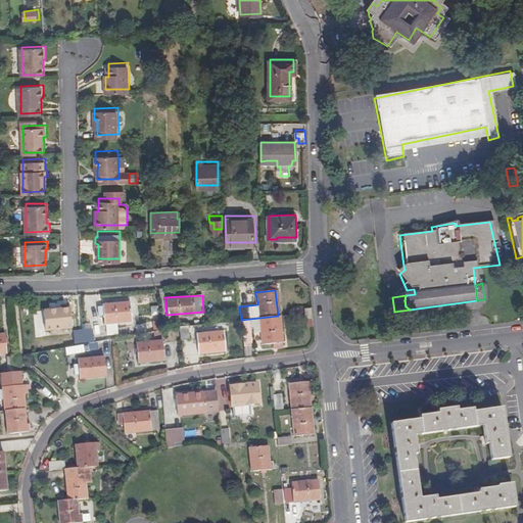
[(127,300),(101,302),(101,304),(95,304),(96,314),(102,313),(103,322),(130,319),(127,300)]
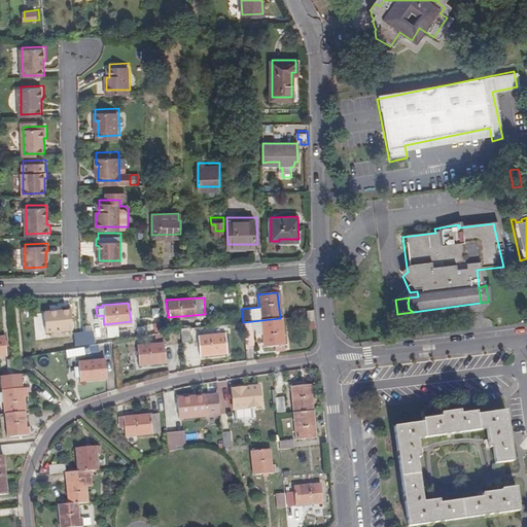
[(43,326),(71,324),(70,308),(41,310),(43,326)]
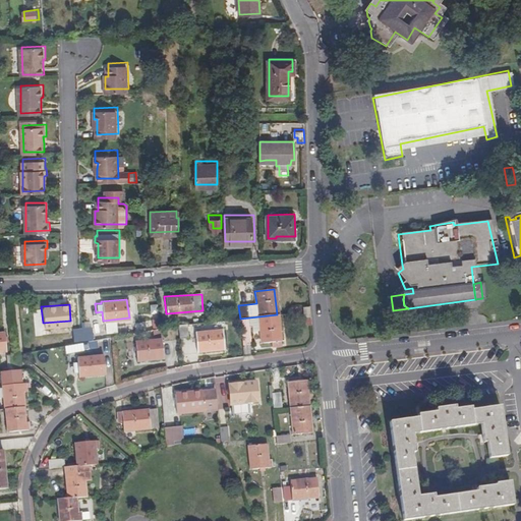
[(300,320),(299,312),(291,312),(292,321),(300,320)]
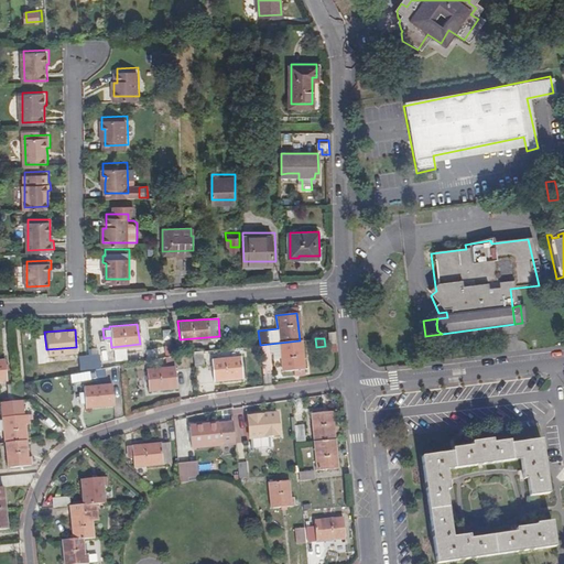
[(300,340),(260,345),(262,375),(272,373),(270,354),(272,353),(273,359),(280,358),(282,371),(293,369),(293,375),(303,373),(300,340)]
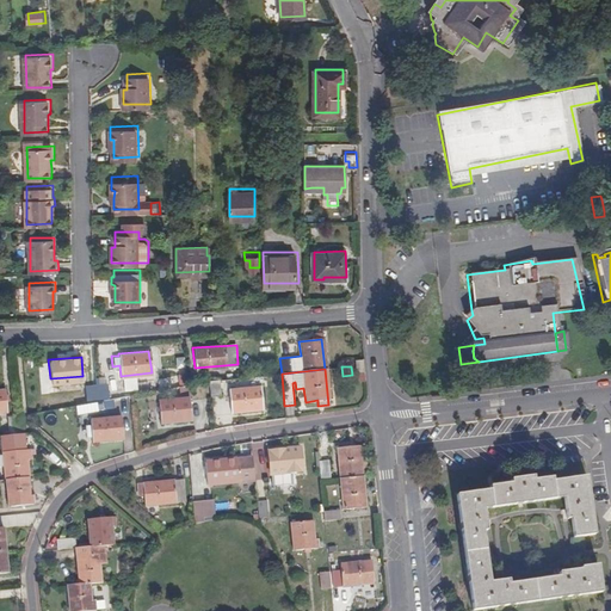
[(218,381),(209,382),(210,399),(221,397),(218,381)]
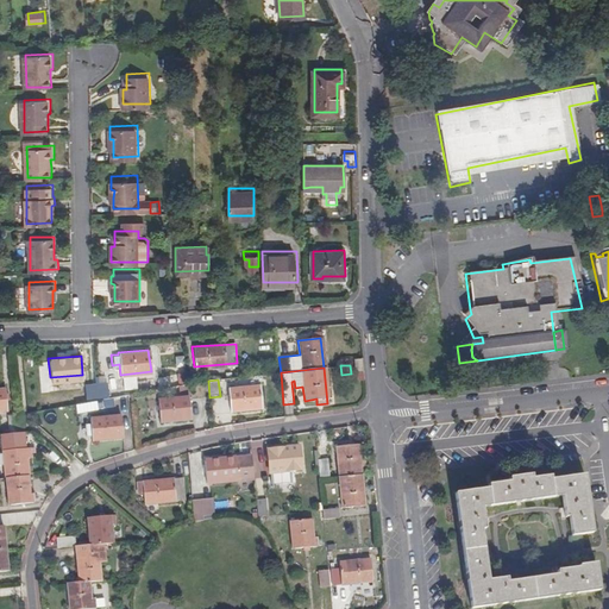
[(106,382),(95,383),(95,384),(96,399),(107,396),(106,382)]
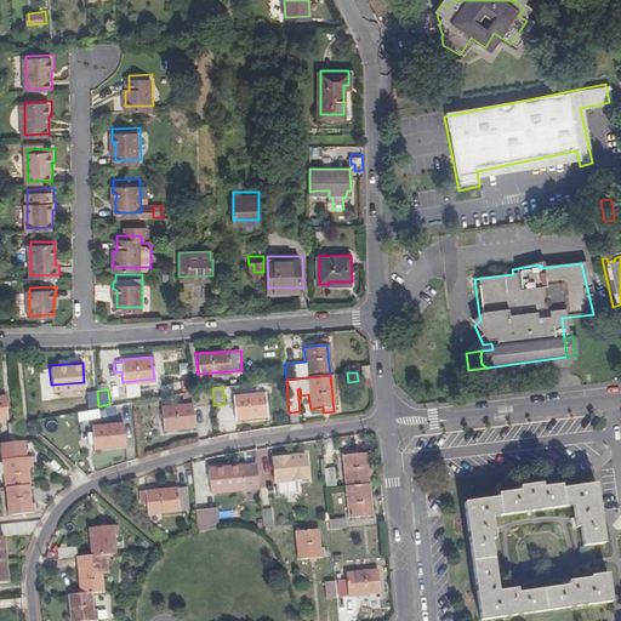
[(86,393),(87,408),(98,406),(97,392),(86,393)]
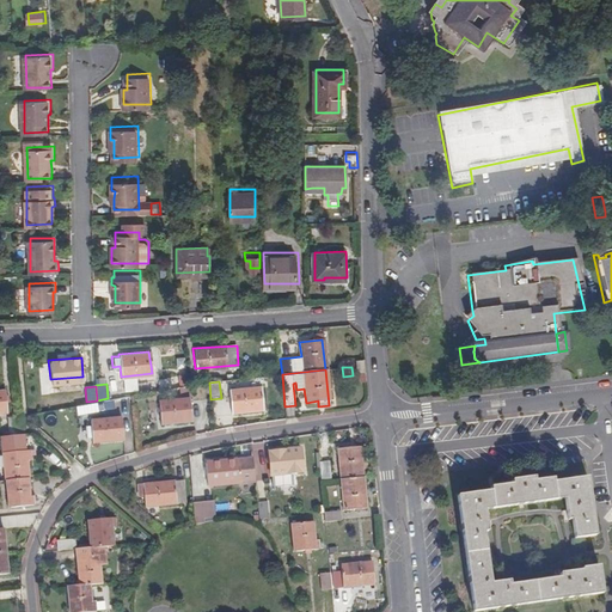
[(233,418),(267,415),(264,390),(231,393),(233,418)]
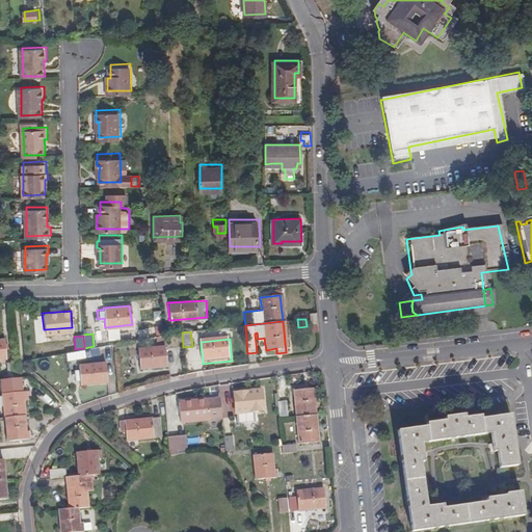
[(138,371),(166,368),(164,349),(136,352),(138,371)]
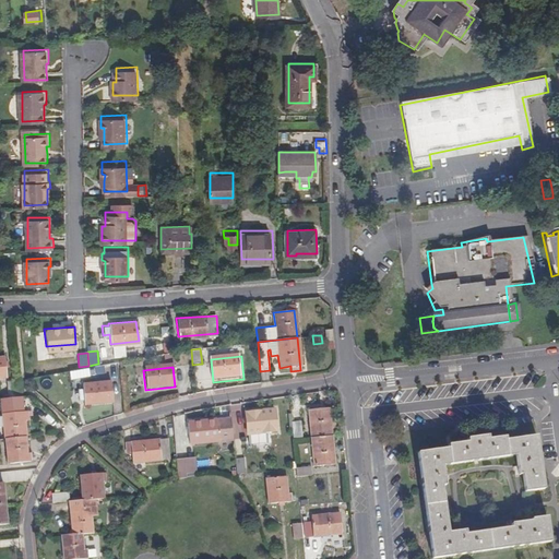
[(18,395),(16,380),(7,381),(8,396),(18,395)]
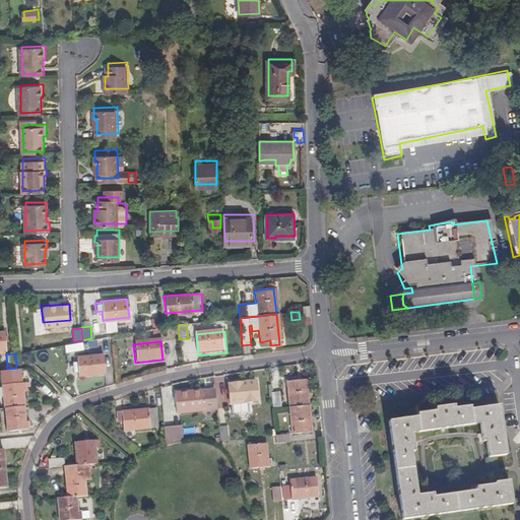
[(78,381),(106,378),(104,358),(76,361),(70,361),(71,371),(77,370),(78,381)]
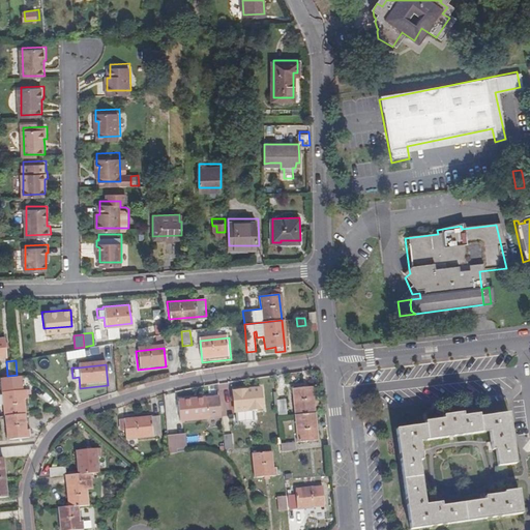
[(7,376),(3,376),(4,384),(8,384),(18,383),(17,375),(7,376)]
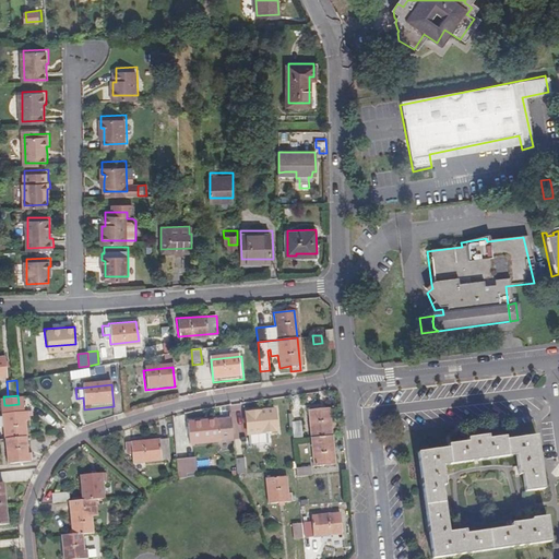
[(310,438),(331,437),(328,408),(308,409),(310,438)]
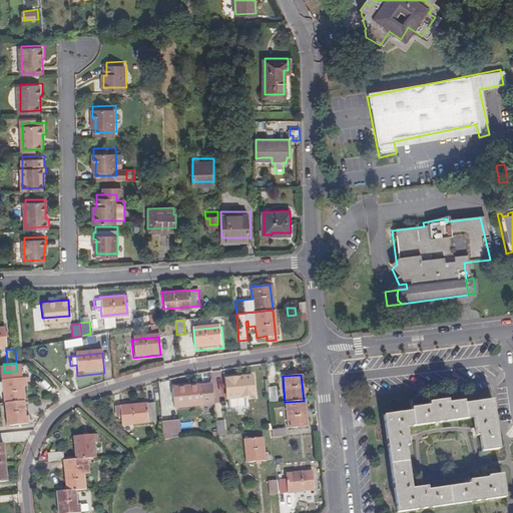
[(3,379),(5,402),(22,400),(20,385),(24,385),(23,377),(18,378),(9,379),(3,379)]
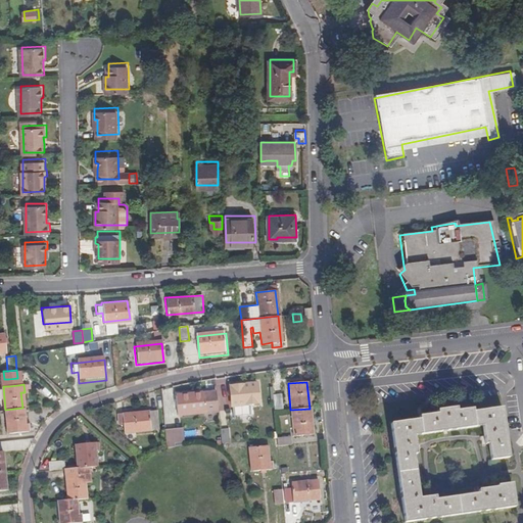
[(234,406),(262,403),(259,384),(232,386),(234,406)]
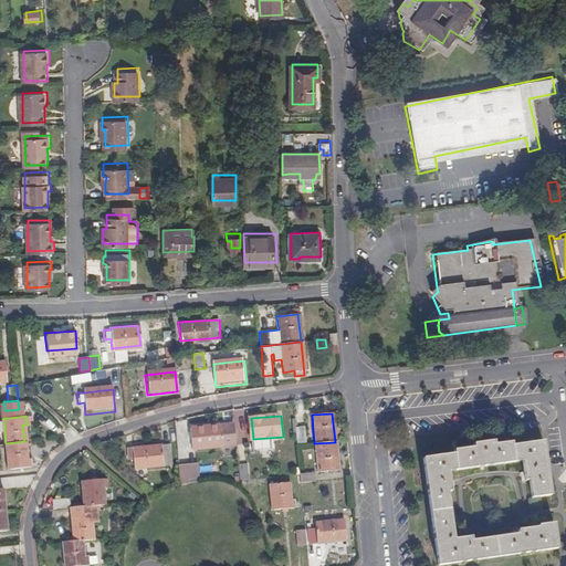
[(303,427),(294,427),(296,446),(305,444),(303,427)]
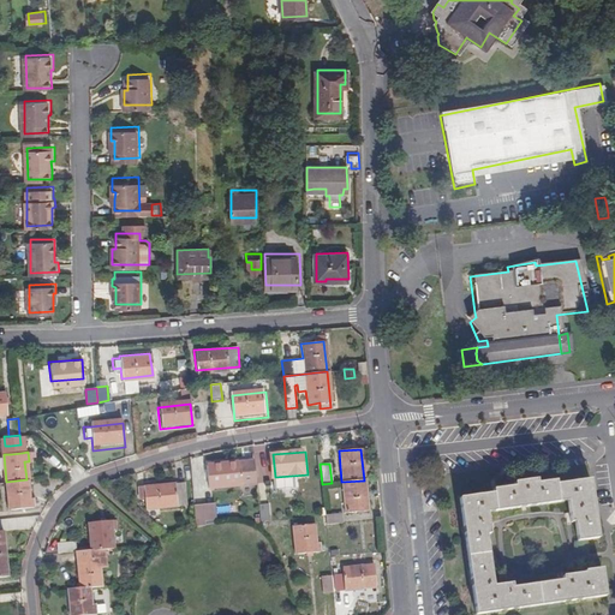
[(208,491),(242,488),(239,466),(207,469),(207,470),(204,470),(206,478),(208,478),(208,491)]
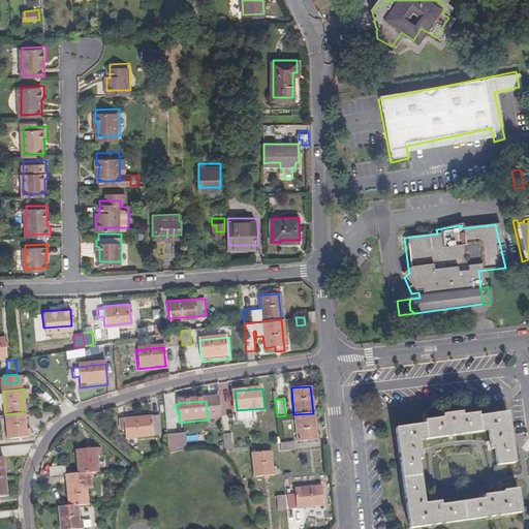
[(23,412),(5,414),(8,436),(29,434),(28,425),(24,426),(23,412)]
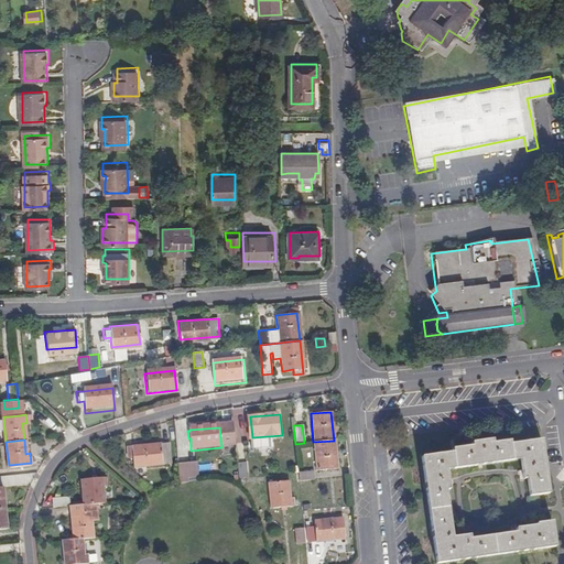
[(435,563),(553,546),(550,522),(534,524),(535,525),(514,529),(516,533),(469,540),(468,534),(451,538),(444,491),(448,490),(445,470),(519,461),(521,480),(525,479),(528,496),(546,494),(539,440),(509,444),(508,441),(490,443),(490,441),(469,443),(469,446),(451,449),(451,453),(421,457),(435,563)]
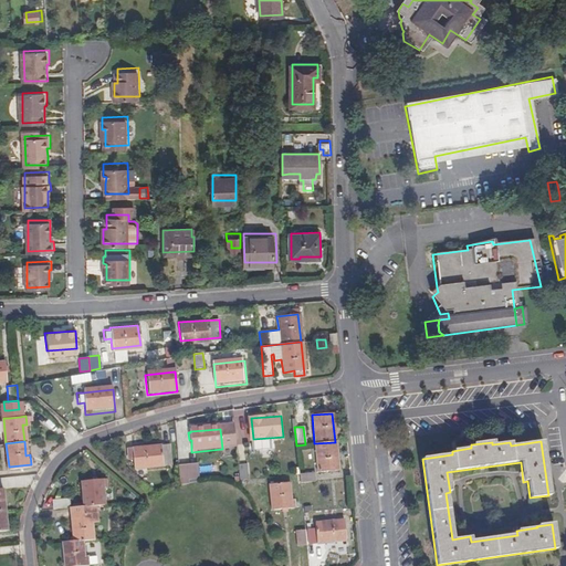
[(338,471),(335,442),(314,443),(317,473),(338,471)]
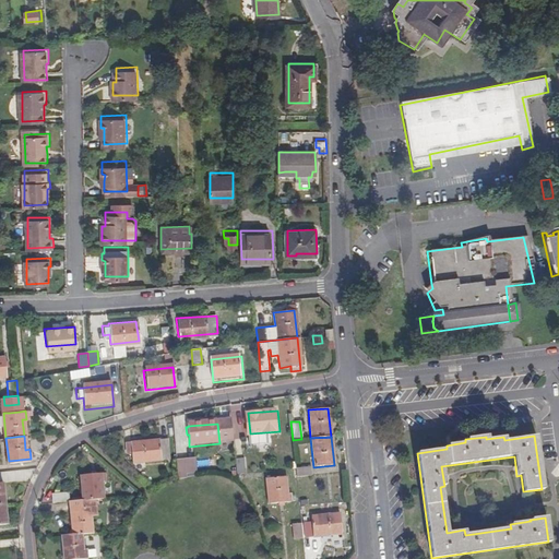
[(134,466),(171,462),(169,443),(133,445),(134,466)]
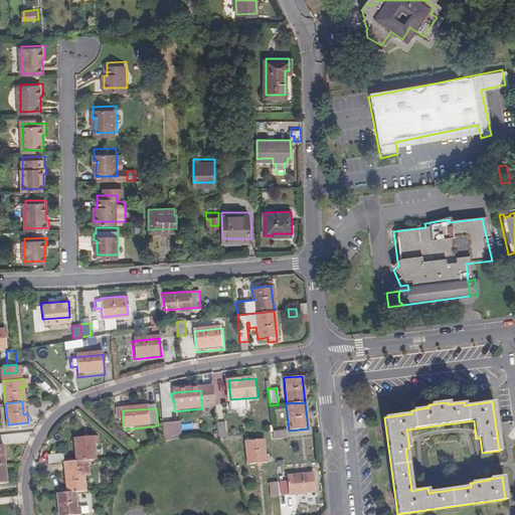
[(171,422),(163,423),(164,437),(172,436),(172,427),(171,422)]
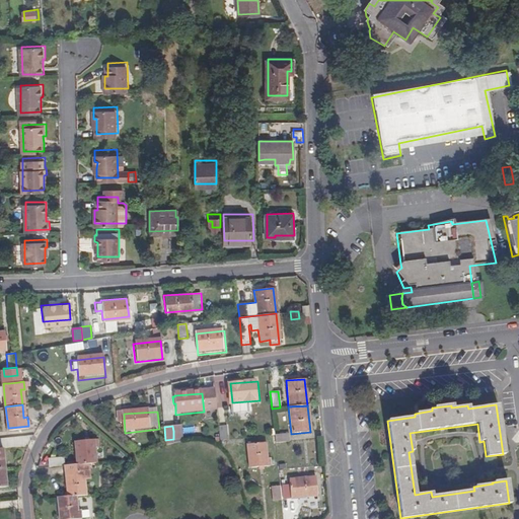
[(228,428),(219,428),(220,441),(229,441),(228,428)]
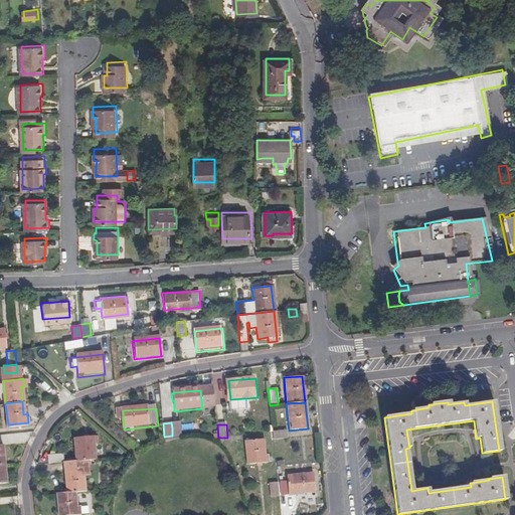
[(272,433),(273,440),(286,439),(286,431),(272,433)]
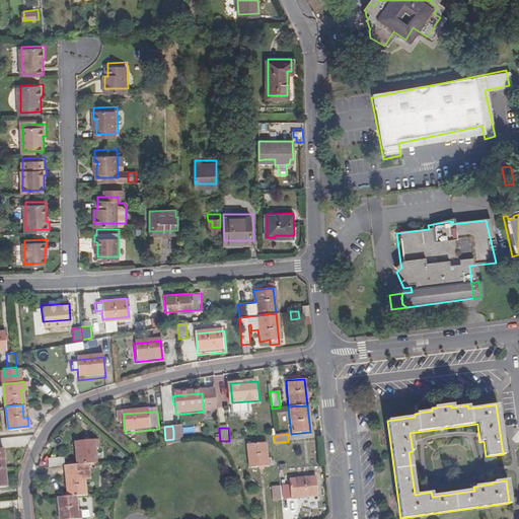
[(78,464),(90,463),(96,463),(95,448),(99,448),(99,444),(99,440),(76,442),(78,464)]
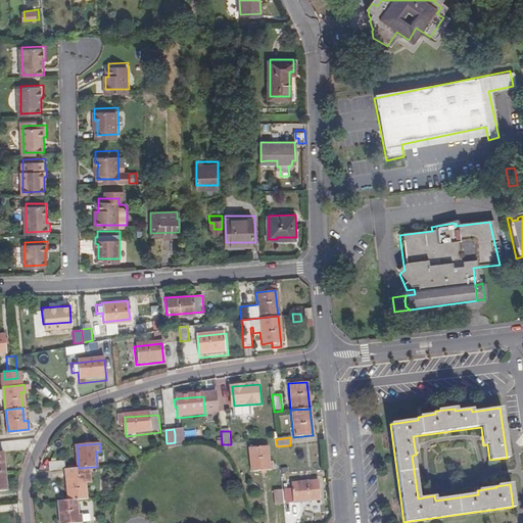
[(268,461),(267,447),(248,449),(250,471),(272,469),(271,461),(268,461)]
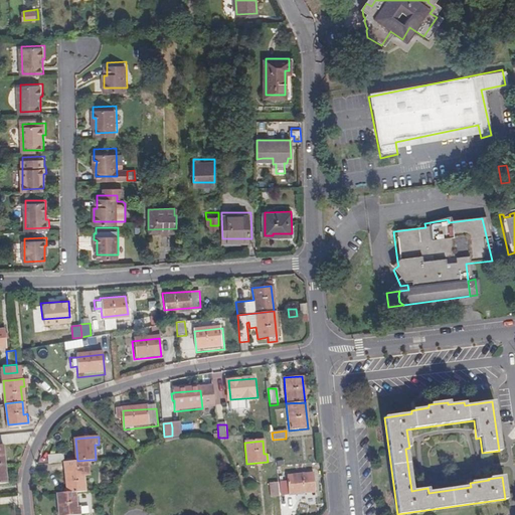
[(48,455),(48,463),(63,462),(62,454),(48,455)]
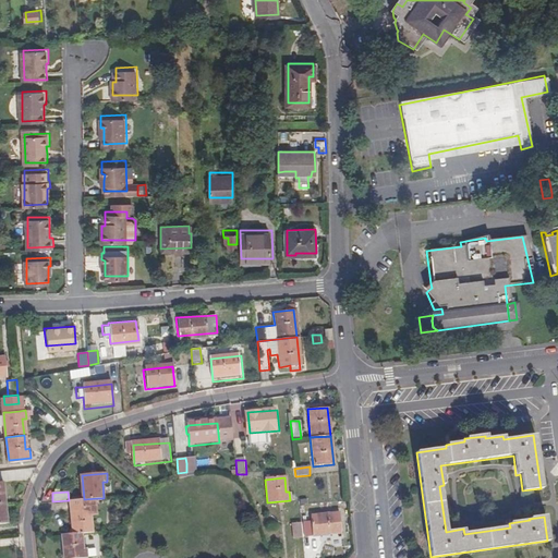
[(81,533),(93,532),(91,514),(99,514),(97,498),(84,499),(69,500),(71,534),(81,533)]
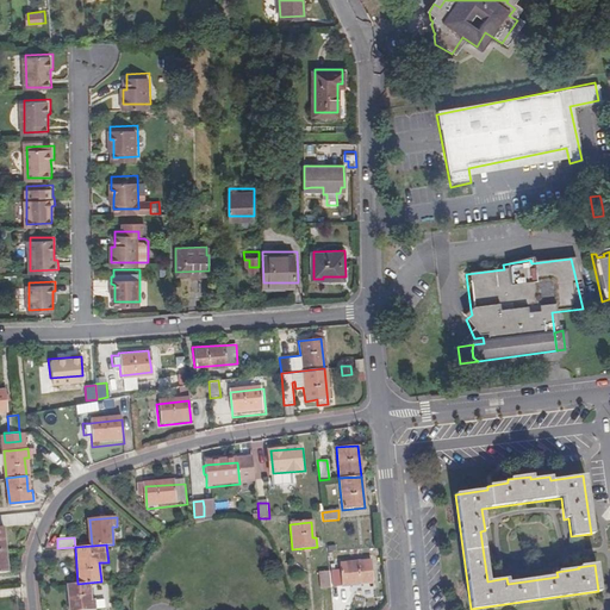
[(331,586),(372,583),(369,560),(338,562),(338,571),(330,572),(331,586)]
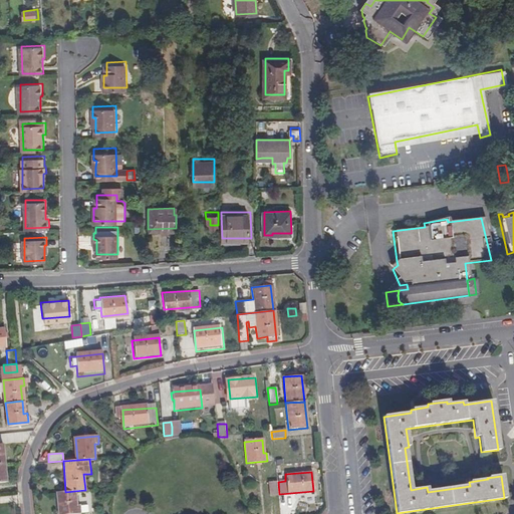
[(277,494),(276,482),(269,482),(270,495),(277,494)]
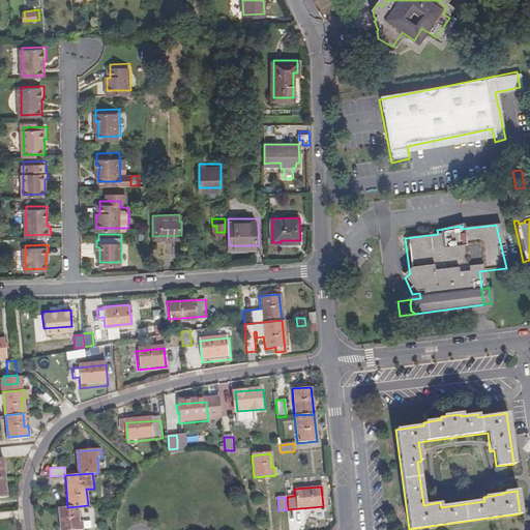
[(78,522),(77,506),(67,507),(58,507),(59,529),(71,529),(82,529),(81,522),(78,522)]
